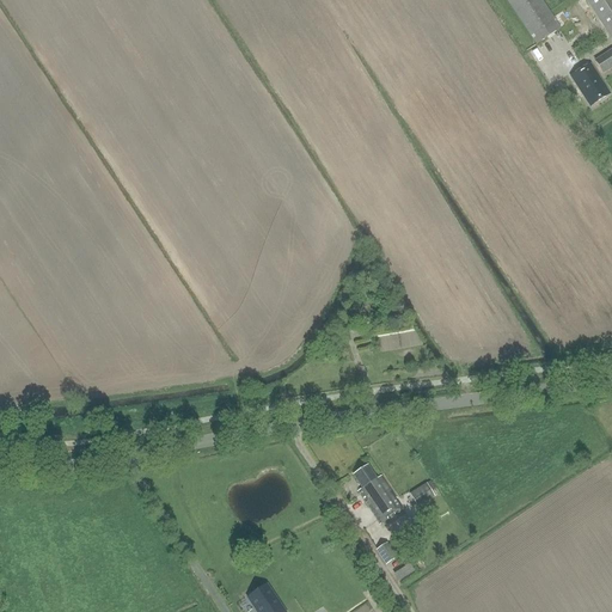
[(506,0),(537,44),(561,29),(540,0),(506,0)]
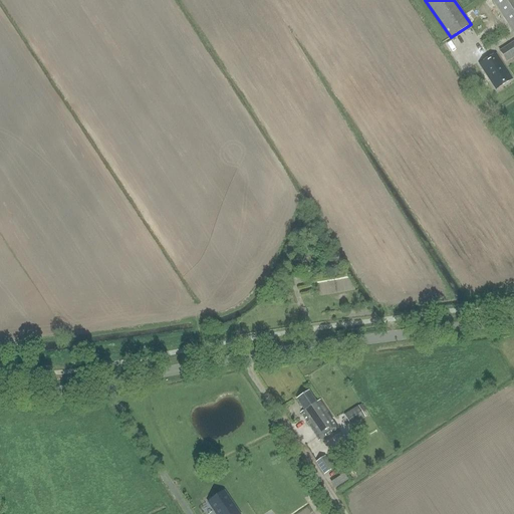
[(513,0),(494,0),(492,1),(513,34),(513,0)]
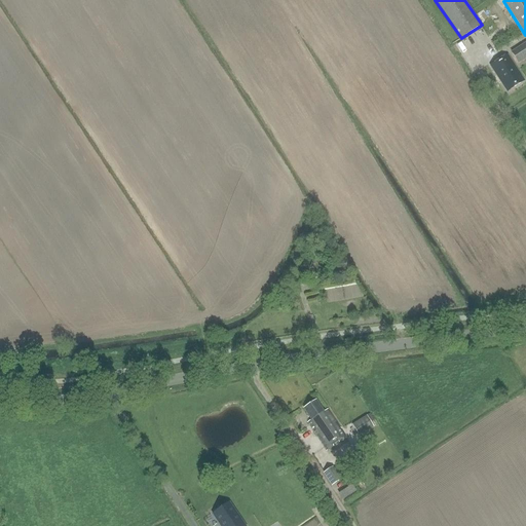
[(519,64),(525,59),(525,41),(511,51),(519,64)]
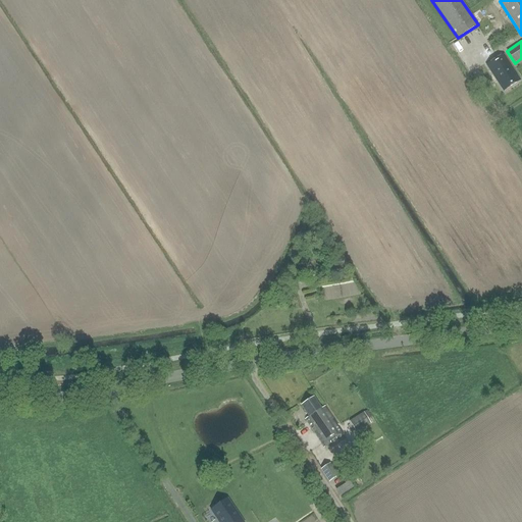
[(505,54),(487,66),(504,91),(520,81),(521,80),(505,54)]
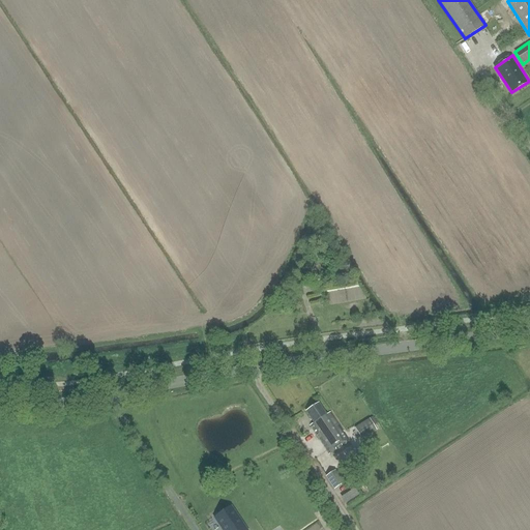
[(347,441),(348,440),(329,413),(326,415),(318,404),(305,412),(314,423),(311,425),(330,453),(348,442),(347,441)]
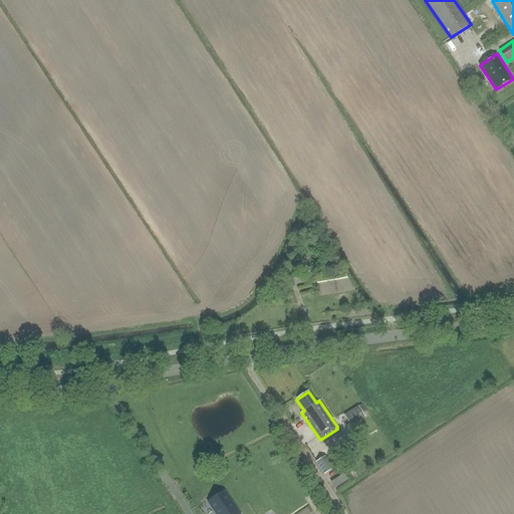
[(364,418),(357,407),(344,416),(349,424),(356,419),(358,422),(364,418)]
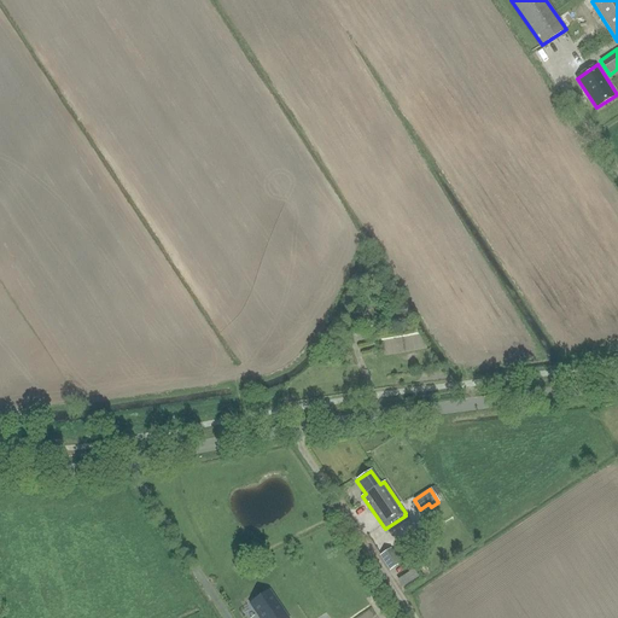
[(406,554),(400,546),(391,551),(390,548),(379,555),(390,572),(401,565),(397,559),(406,554)]
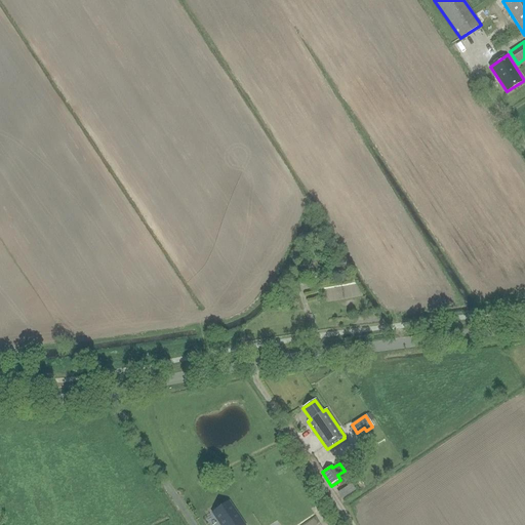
[(243,524),(229,502),(213,514),(220,524),(243,524)]
